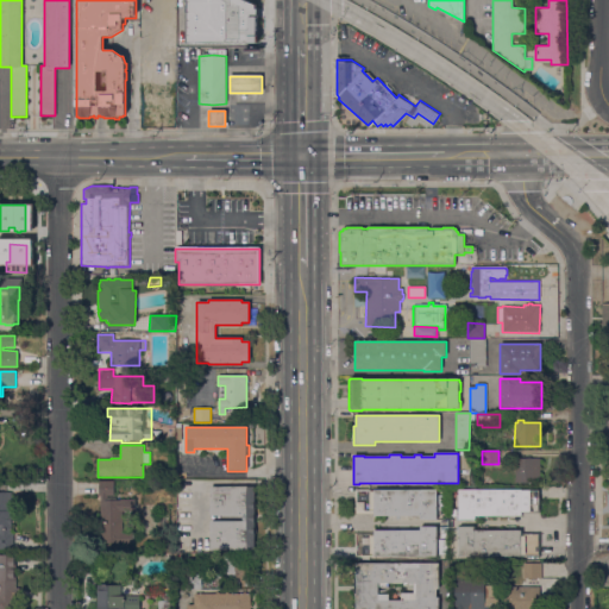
[(515,459),(540,459),(540,483),(515,483),(515,459)]
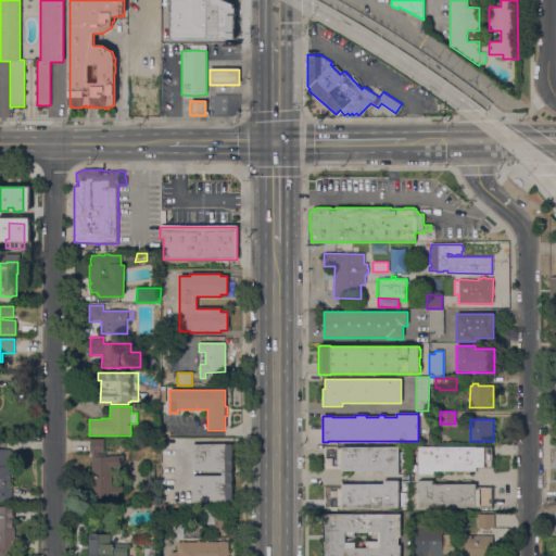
[(104,440),(103,453),(98,453),(98,454),(105,454),(105,457),(109,457),(109,456),(124,456),(123,467),(112,467),(112,485),(123,485),(123,489),(124,489),(124,493),(123,493),(123,496),(85,496),(85,485),(91,485),(91,453),(90,453),(90,440),(104,440)]
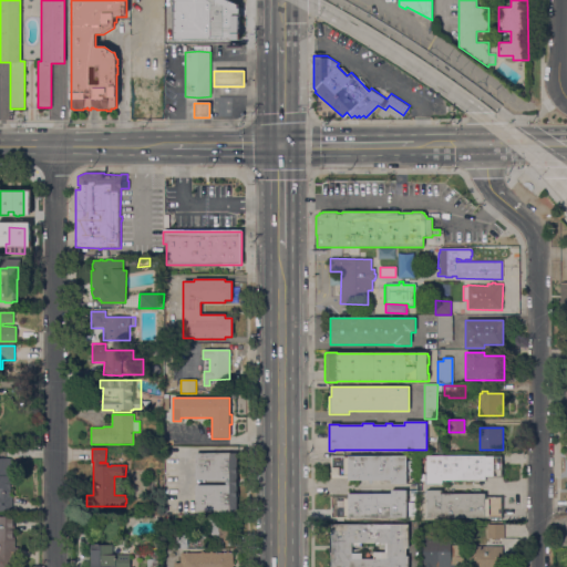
[(237,453),(237,512),(196,512),(196,485),(226,485),(226,480),(196,480),(195,453),(237,453)]
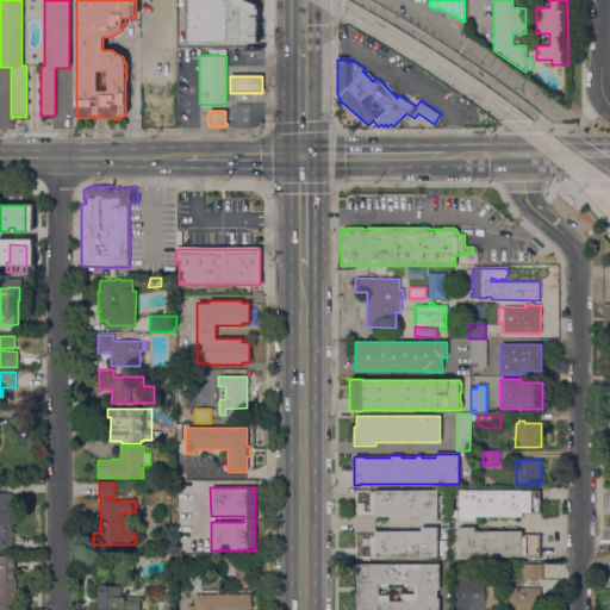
[(369,490),(369,491),(437,491),(437,521),(421,521),(421,517),(374,517),(374,515),(355,515),(355,490),(369,490)]
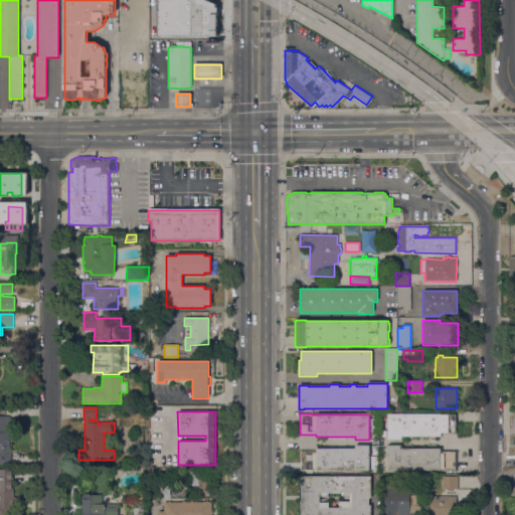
[(387,440),(387,437),(386,437),(386,438),(379,438),(379,430),(383,430),(383,431),(387,431),(387,414),(441,414),(455,414),(455,420),(456,420),(456,426),(456,433),(441,433),(441,437),(426,437),(426,438),(423,438),(423,437),(401,437),(401,440),(387,440)]
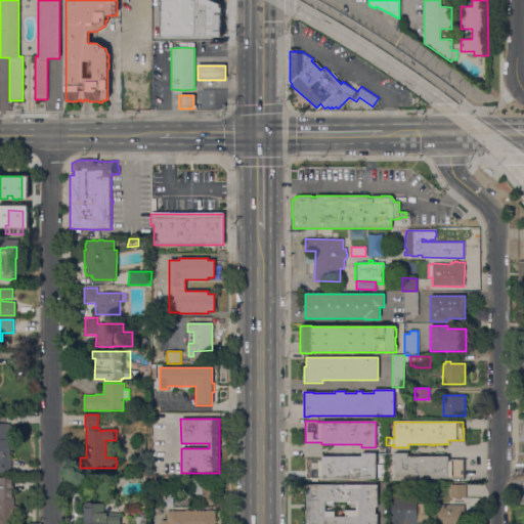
[(0,424),(7,424),(7,440),(8,440),(8,459),(11,459),(11,473),(0,473),(0,424)]
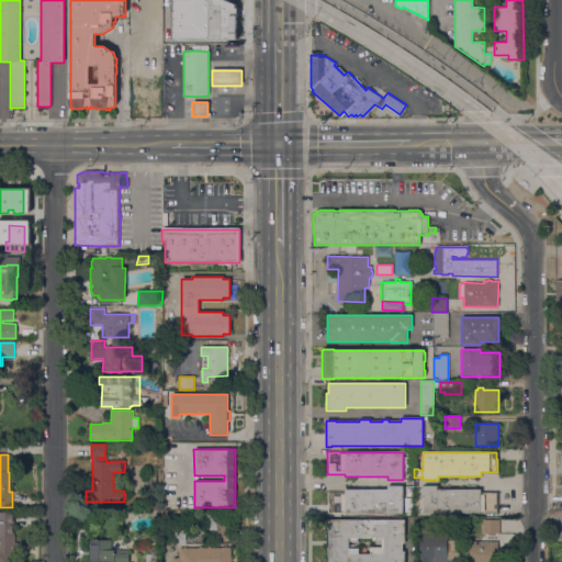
[(438,485),(438,490),(481,490),(481,494),(496,494),(496,513),(424,514),(423,486),(438,485)]
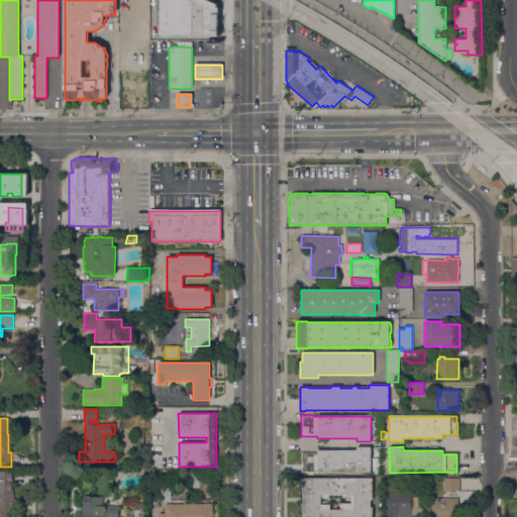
[(356,450),(356,447),(371,447),(371,473),(317,473),(311,473),(311,453),(317,453),(317,450),(356,450)]
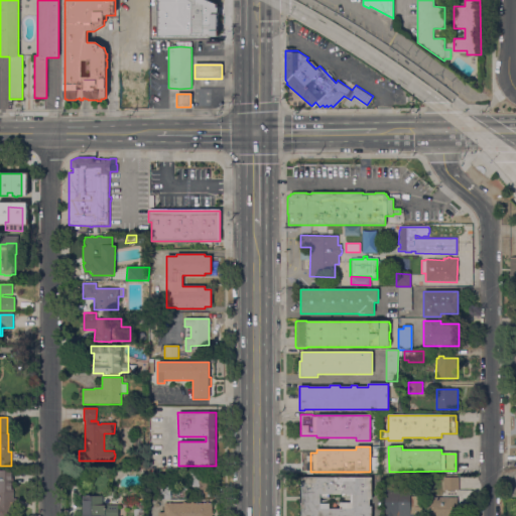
[(13,498),(16,498),(16,508),(13,508),(13,515),(0,515),(0,471),(13,471),(13,498)]
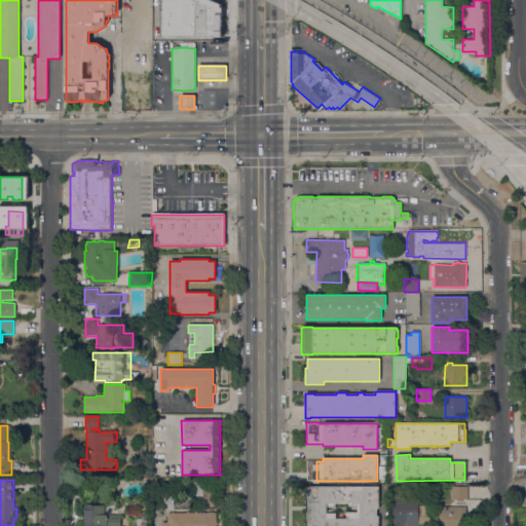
[(193,480),(216,480),(216,506),(207,506),(207,500),(188,500),(188,493),(192,494),(193,480)]
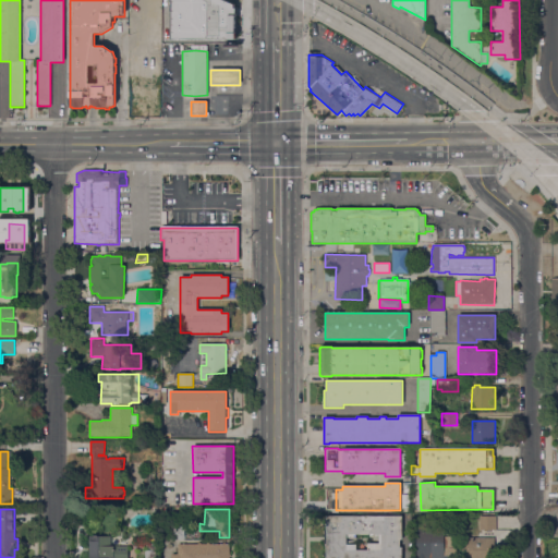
[(326,557),(325,557),(325,554),(326,553),(326,544),(324,544),(324,530),(326,530),(326,517),(402,516),(402,540),(400,540),(400,547),(402,547),(402,557),(326,557)]
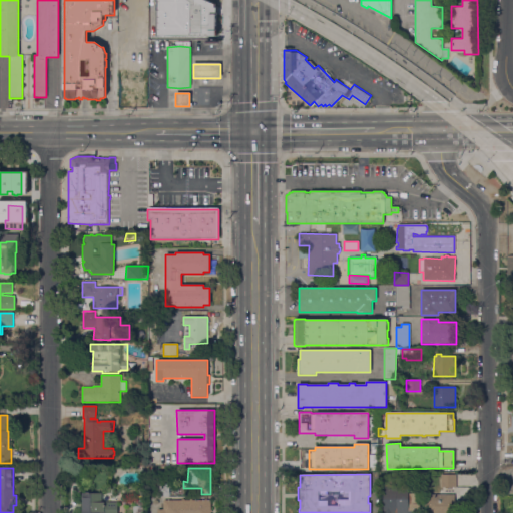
[(441,475),(456,475),(456,487),(441,488),(441,475)]
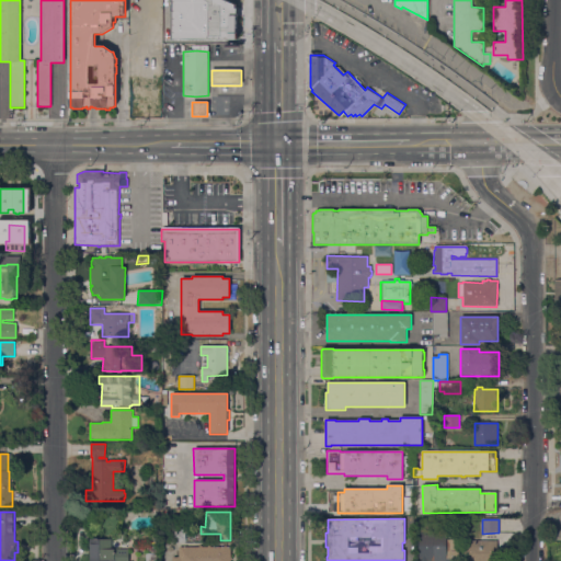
[(419,560),(420,531),(418,531),(418,525),(427,526),(427,530),(447,530),(446,550),(451,550),(451,551),(459,551),(459,560),(456,559),(456,560),(419,560)]
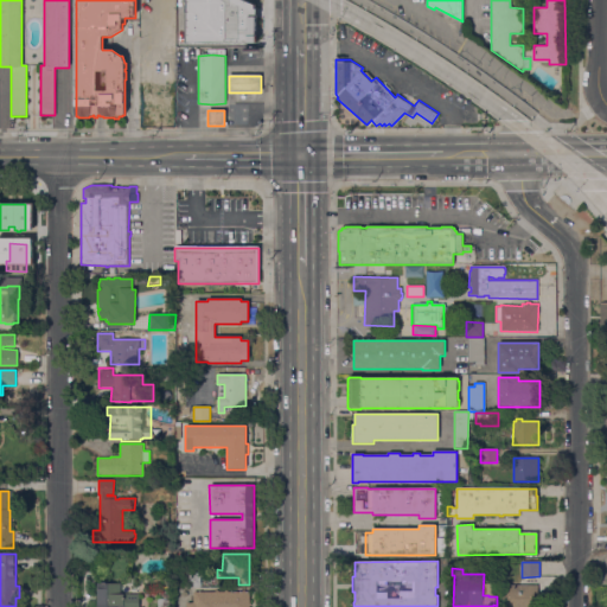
[(200,588),(183,587),(183,579),(187,579),(187,573),(191,573),(191,577),(193,579),(193,573),(199,573),(199,575),(200,575),(200,588)]
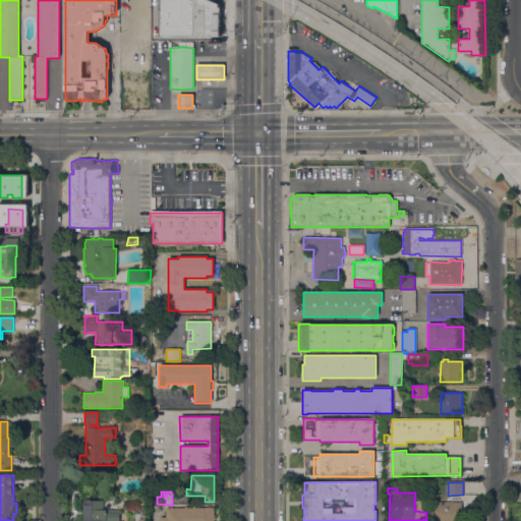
[(119,520),(82,520),(82,502),(103,502),(103,511),(106,511),(106,510),(119,510),(119,520)]
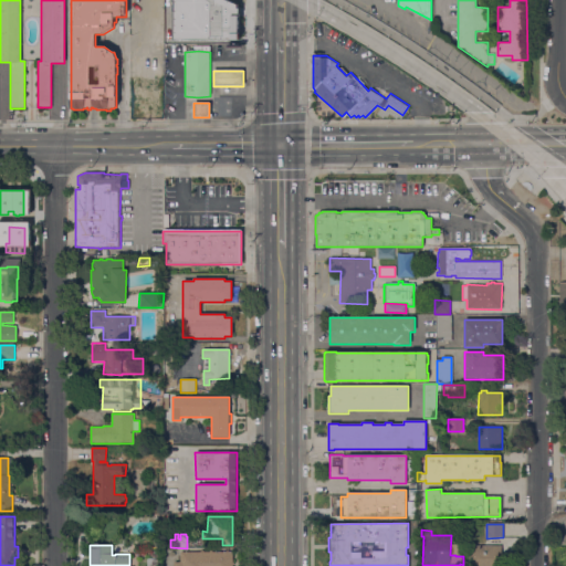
[(502,565),(470,565),(470,546),(502,546),(502,565)]
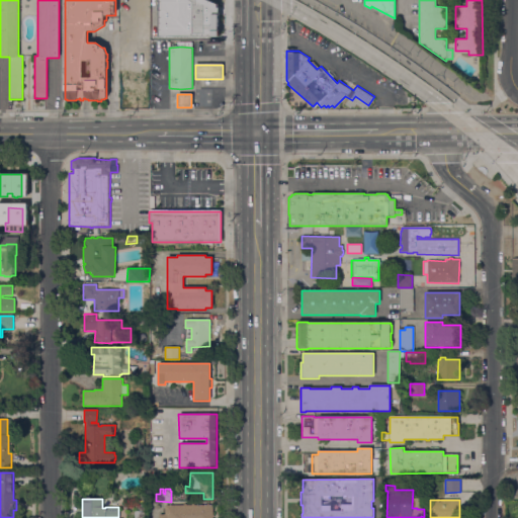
[(183,505),(183,504),(186,504),(186,505),(206,506),(206,504),(209,504),(209,506),(213,506),(213,515),(214,515),(214,517),(213,517),(159,517),(159,515),(165,515),(165,505),(183,505)]
